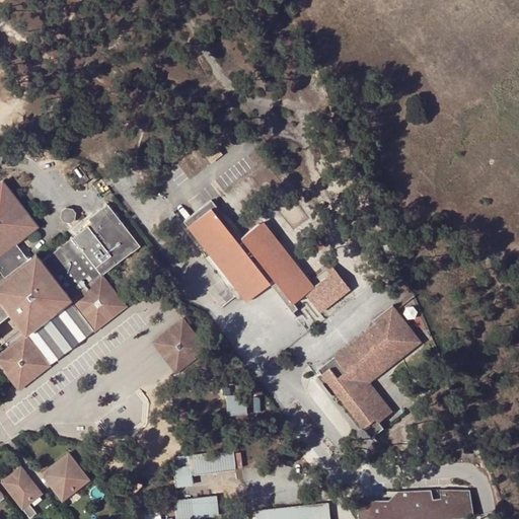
[(26,332),(41,321),(56,310),(70,299),(95,330),(127,305),(102,274),(139,244),(107,204),(98,211),(101,216),(92,223),(44,261),(36,252),(28,258),(17,244),(39,226),(2,179),(0,181),(0,272),(4,278),(0,280),(0,336),(8,347),(0,353),(0,365),(19,389),(51,365),(26,332)]
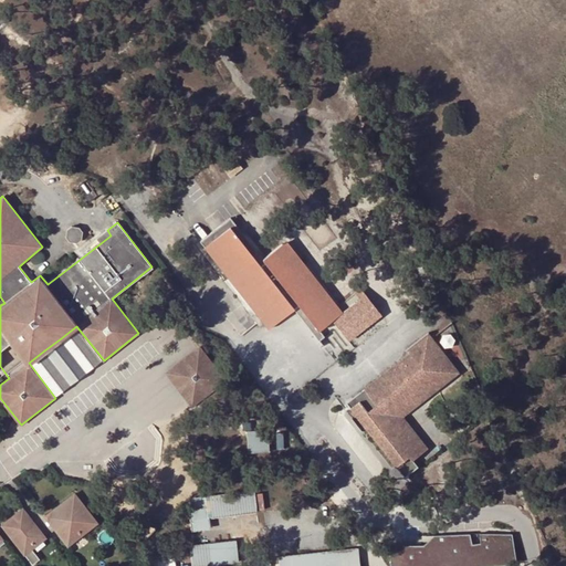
[(230,218),(213,231),(229,250),(232,247),(222,233),(230,227),(254,257),(259,253),(230,218)]
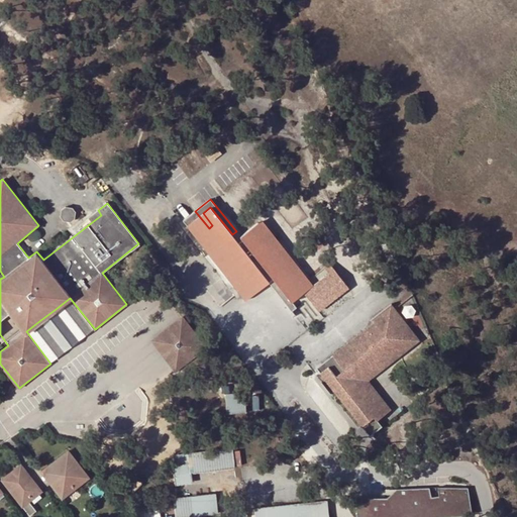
[(64,220),(70,221),(74,218),(76,212),(72,208),(66,207),(62,210),(60,216),(64,220)]
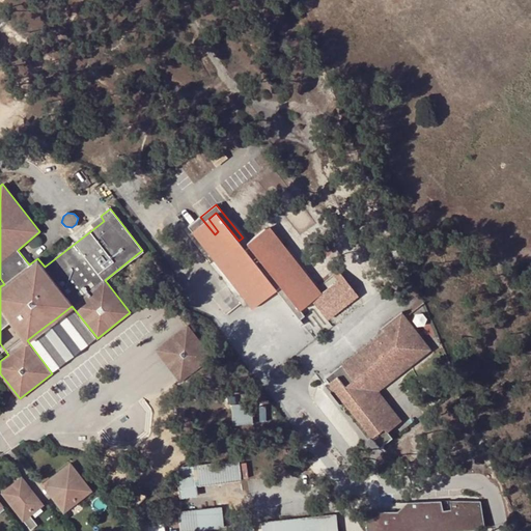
[(200,217),(188,226),(239,290),(246,300),(252,308),(276,289),(295,313),(299,310),(317,296),(266,228),(247,243),(243,238),(239,241),(216,213),(208,219),(218,231),(215,234),(200,217)]
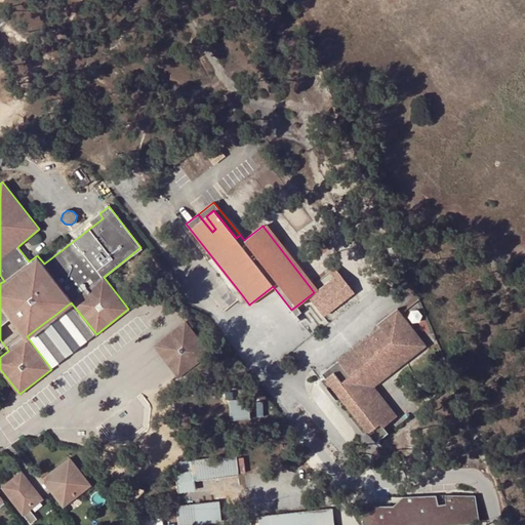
[(89,220),(93,226),(103,218),(99,213),(89,220)]
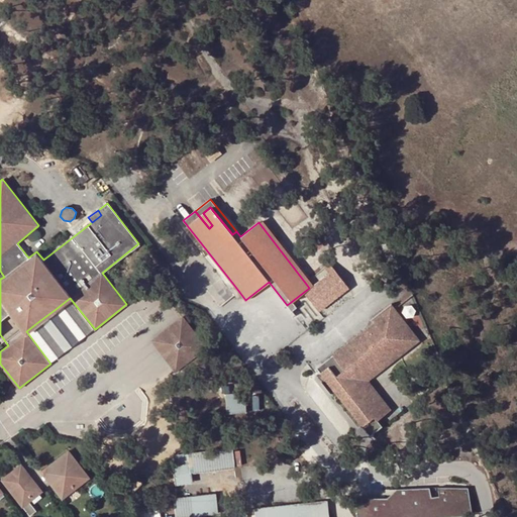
[(262,219),(259,222),(309,288),(313,286),(262,219)]
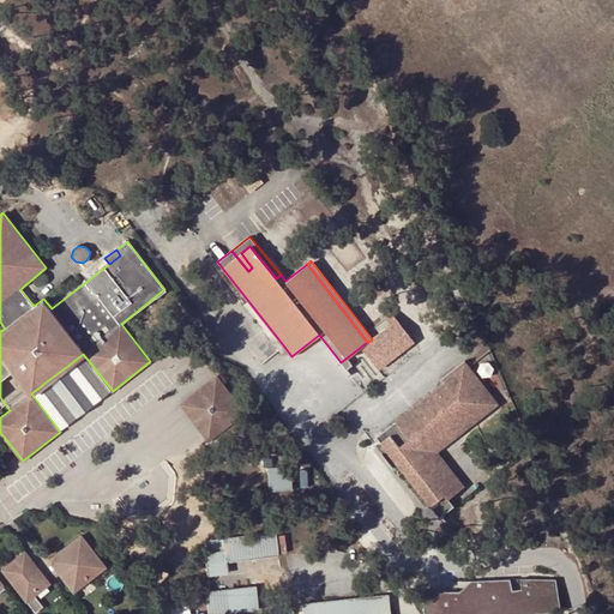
[(276,336),(271,341),(280,350),(284,347),(276,336)]
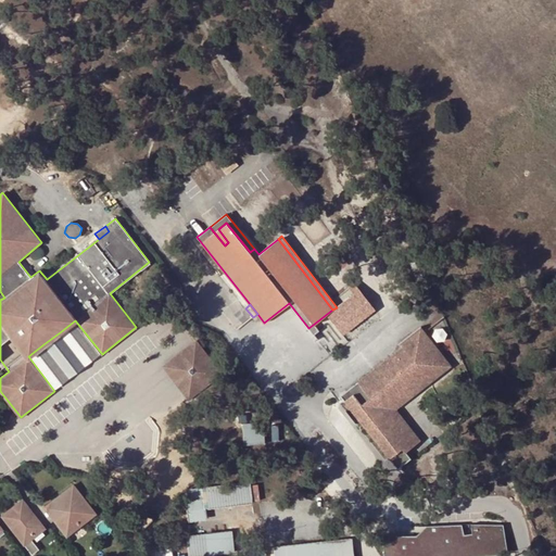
[(43,344),(28,356),(54,391),(102,354),(75,320),(60,332),(73,349),(68,352),(72,357),(65,362),(62,358),(58,362),(43,344)]
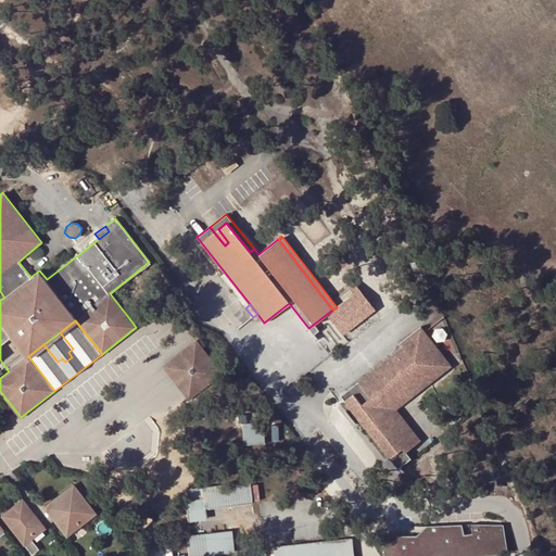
[(308,328),(314,335),(318,330),(313,325),(308,328)]
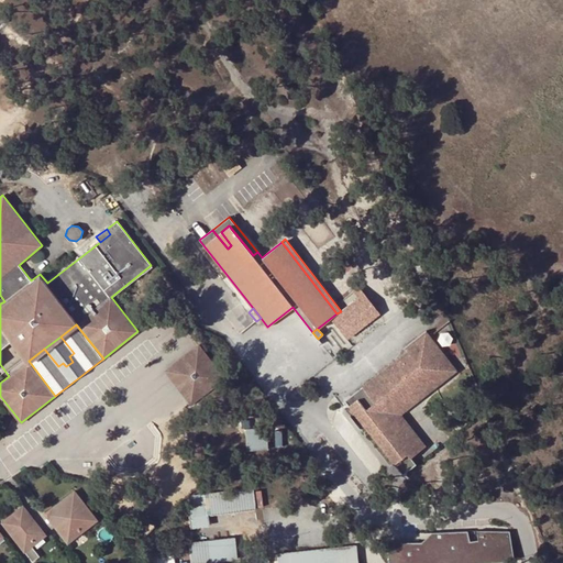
[(452,363),(426,330),(406,346),(415,357),(408,363),(401,356),(356,393),(361,398),(351,406),(356,412),(352,416),(362,429),(366,424),(406,474),(419,463),(414,456),(408,450),(419,441),(397,412),(399,410),(434,382),(432,379),(452,363)]
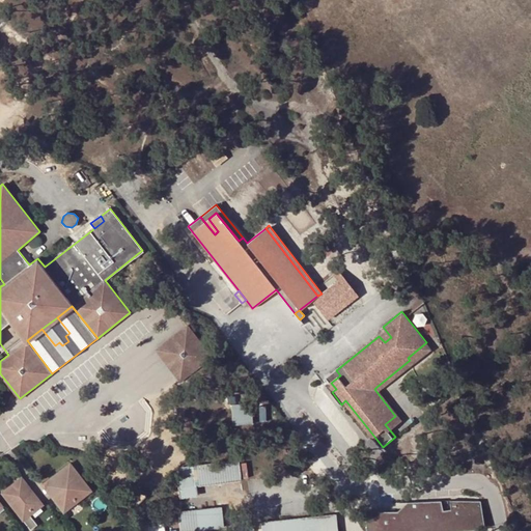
[(57,317),(42,329),(55,345),(59,342),(62,345),(68,341),(65,336),(70,333),(57,317)]
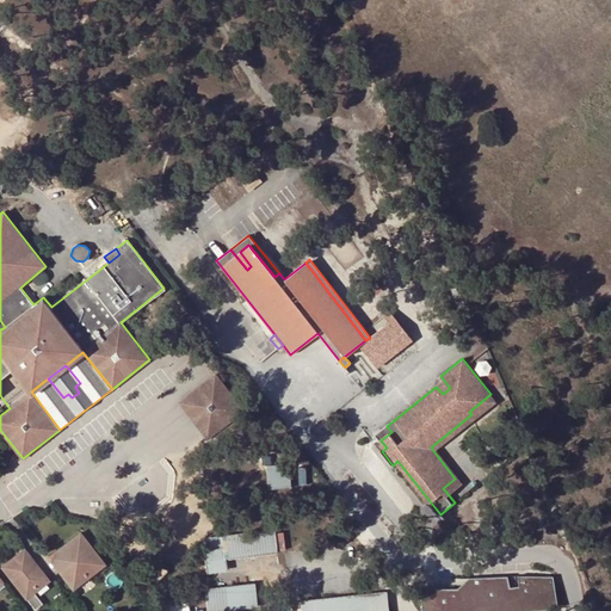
[(216,374),(179,403),(209,442),(246,411),(216,374)]
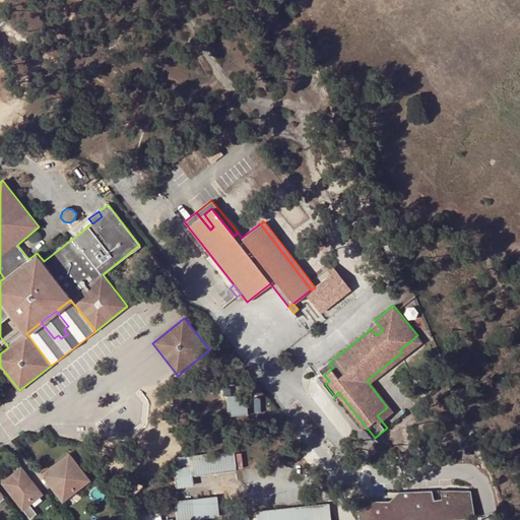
[(377,415),(382,421),(395,411),(372,382),(423,341),(417,335),(399,350),(401,352),(369,379),(367,381),(387,407),(377,415)]
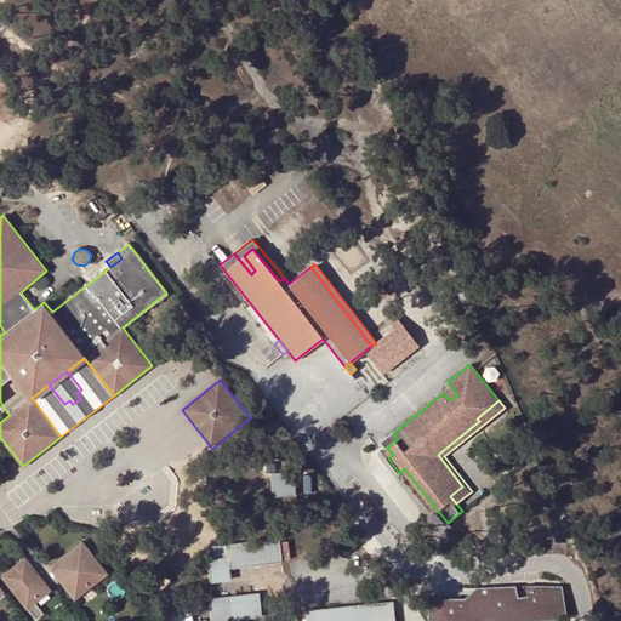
[(393,433),(382,442),(387,448),(398,439),(393,433)]
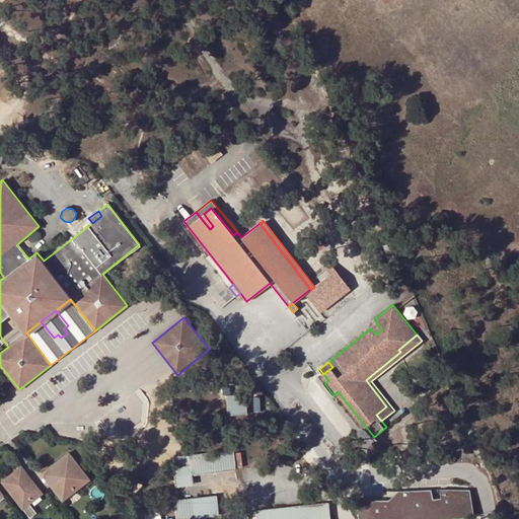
[(247,395),(232,396),(233,415),(248,415),(247,395)]
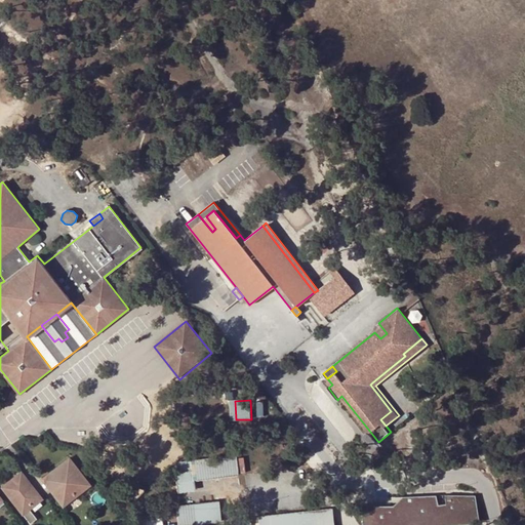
[(179,471),(175,471),(178,492),(196,490),(195,481),(238,476),(236,454),(179,461),(179,471)]
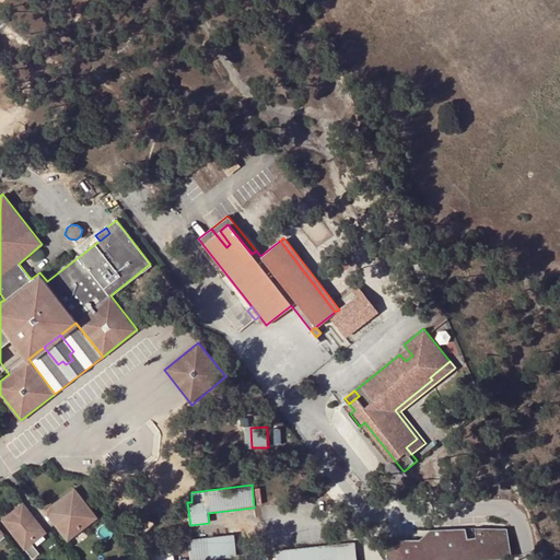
[(74,488),(44,512),(68,541),(97,517),(74,488)]
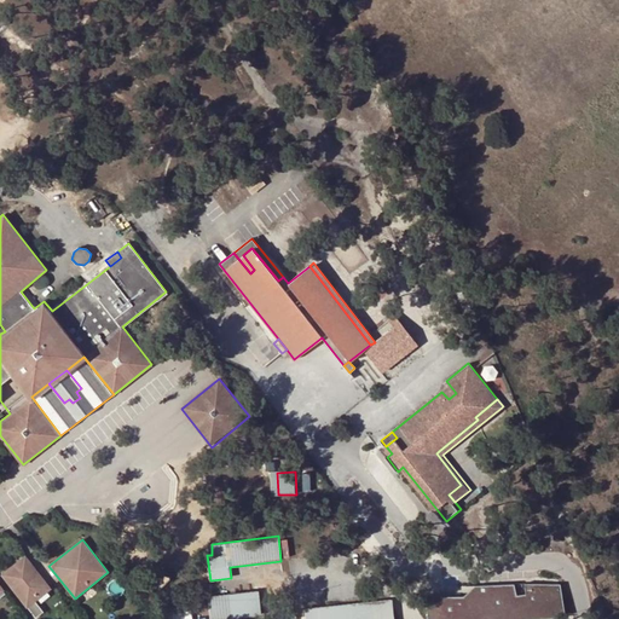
[(25,556),(1,574),(27,608),(51,589),(25,556)]
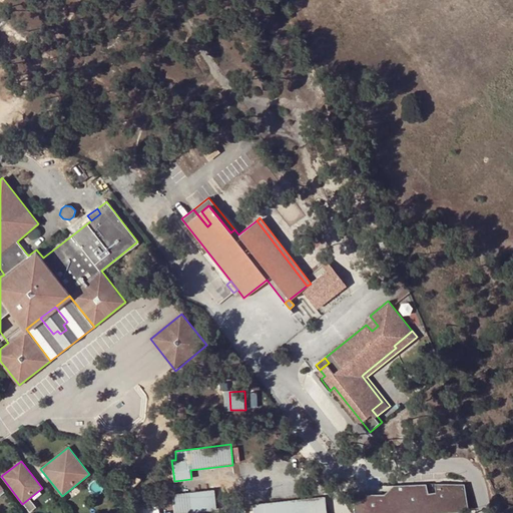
[(384,494),(354,495),(355,512),(448,512),(461,512),(460,498),(468,498),(465,483),(436,484),(435,491),(430,493),(427,484),(398,485),(396,494),(384,494)]
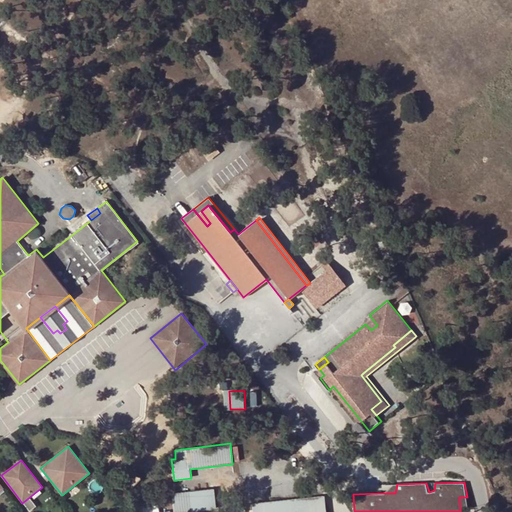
[(395,493),(397,484),(393,484),(383,493),(395,493)]
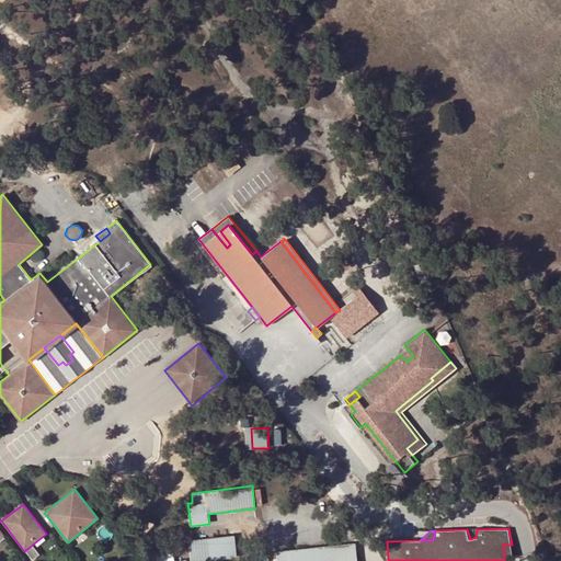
[(235,536),(189,540),(191,560),(206,560),(237,558),(235,536)]
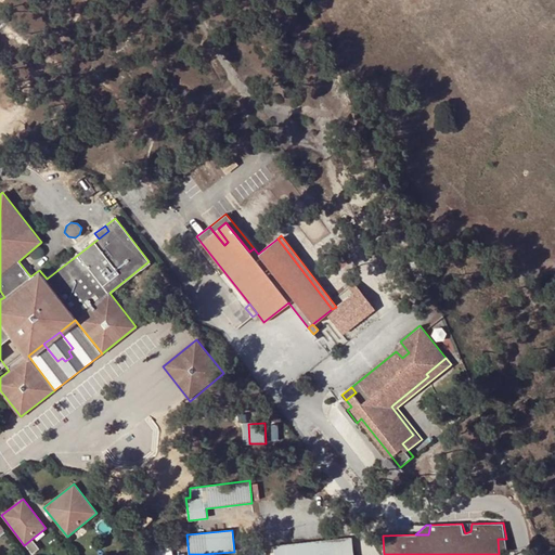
[(353,554),(352,538),(287,544),(288,554),(353,554)]
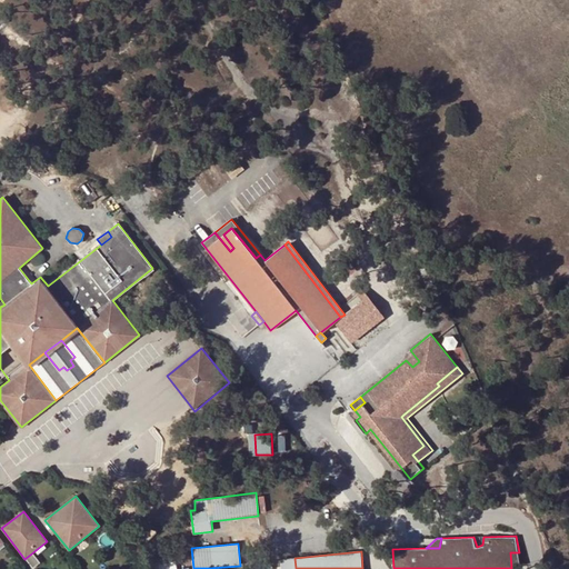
[(510,552),(511,568),(521,567),(519,552),(510,552)]
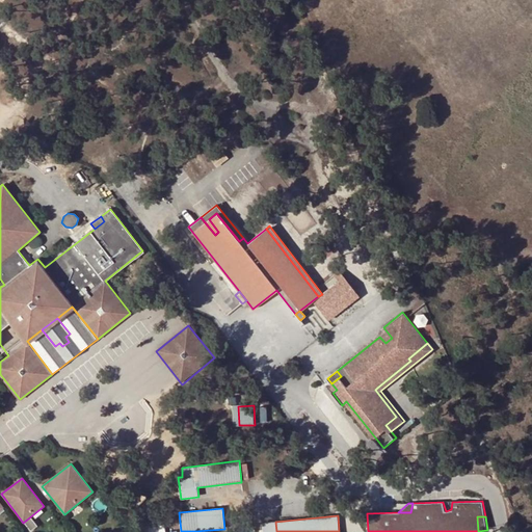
[(147,531),(168,531),(167,521),(145,524),(147,531)]
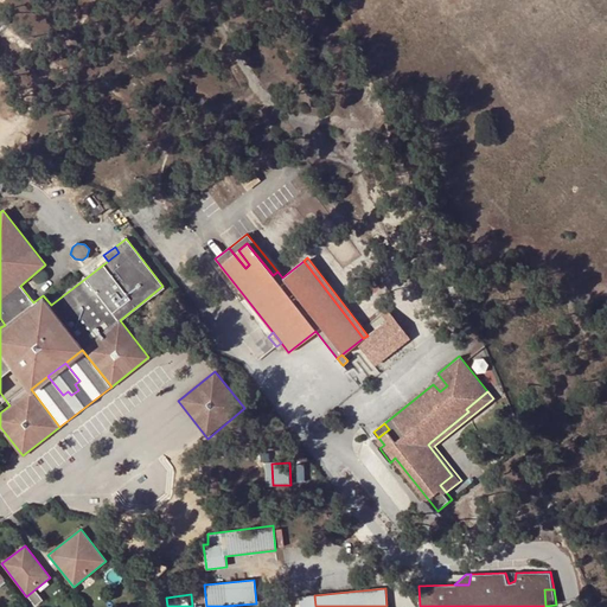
[(315,606),(314,595),(300,596),(301,606),(315,606)]
